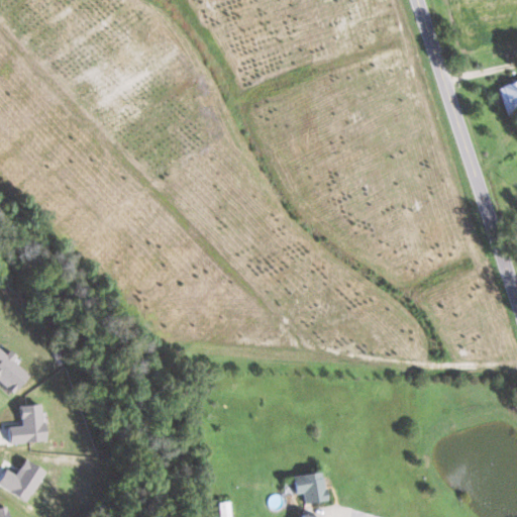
[(506,115),(516,112),(516,80),(498,85),(506,115)]
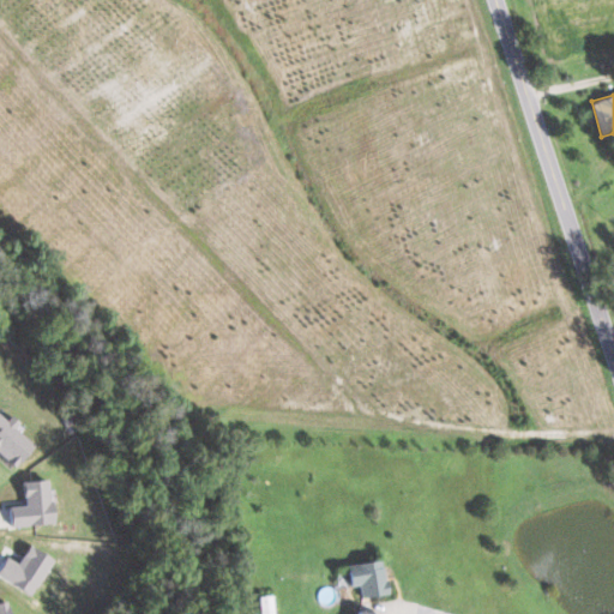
[(0,455),(13,468),(34,446),(0,416),(0,455)]
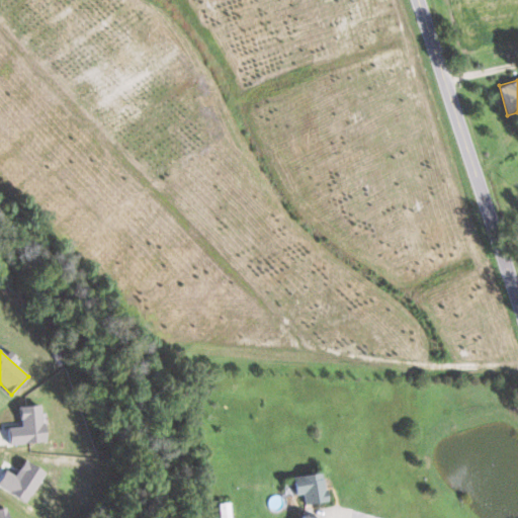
[(9,445),(44,441),(40,405),(18,407),(20,426),(7,427),(9,445)]
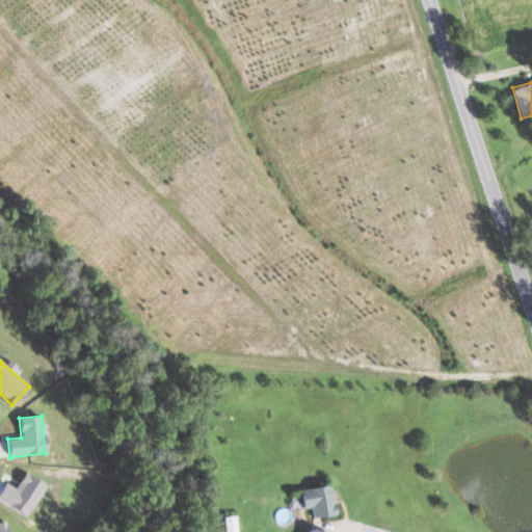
[(44,483),(24,474),(17,489),(4,483),(0,491),(0,502),(29,515),(44,483)]
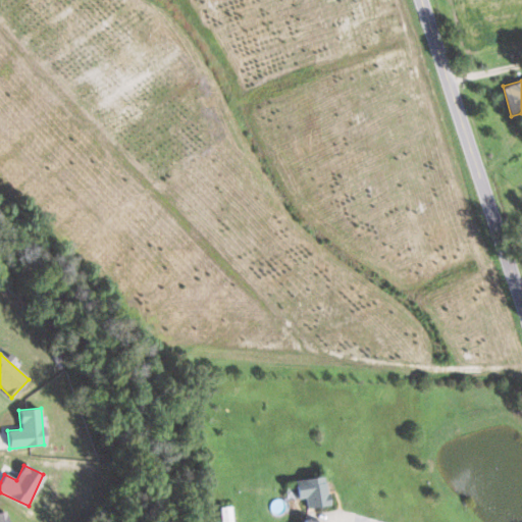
[(294,478),(297,498),(305,497),(306,507),(329,504),(324,474),(294,478)]
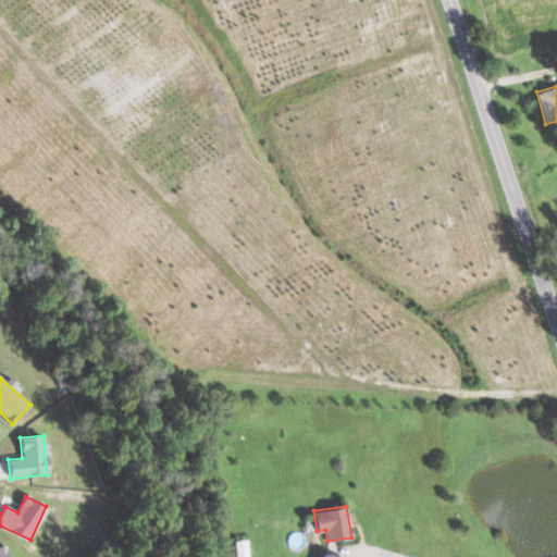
[(235,556),(248,556),(248,539),(235,539),(235,556)]
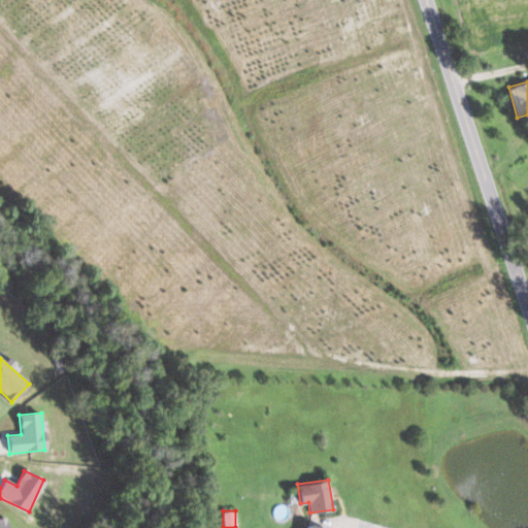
All buildings are outlined.
